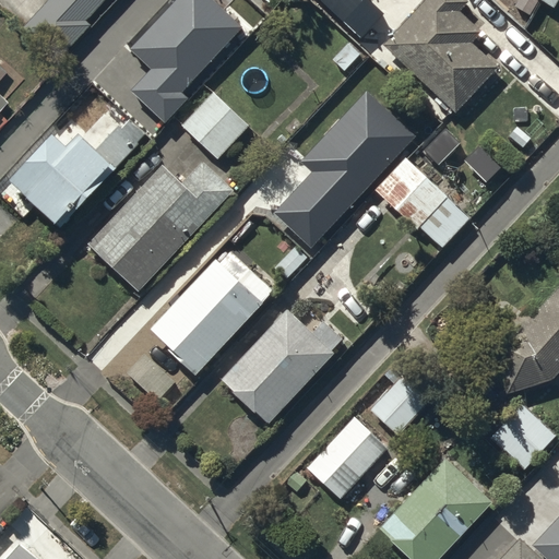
[(107,0),(52,0),(30,25),(63,56),(93,24),(88,21),(107,0)]
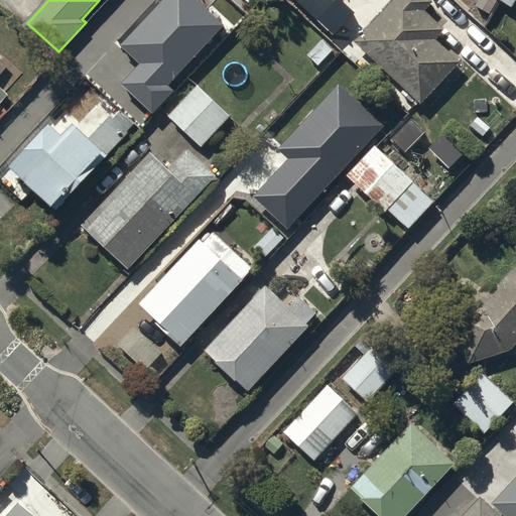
[(433,2),(431,0),(392,0),(354,41),(420,104),(460,62),(435,39),(444,29),(424,11),(433,2)]
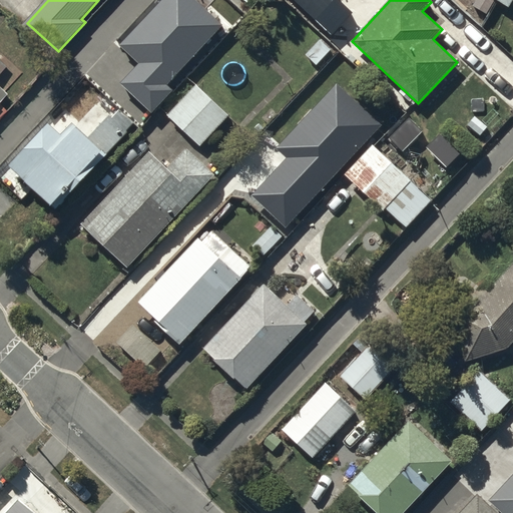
[(495,1),(494,0),(476,0),(474,6),(487,14),(495,1)]
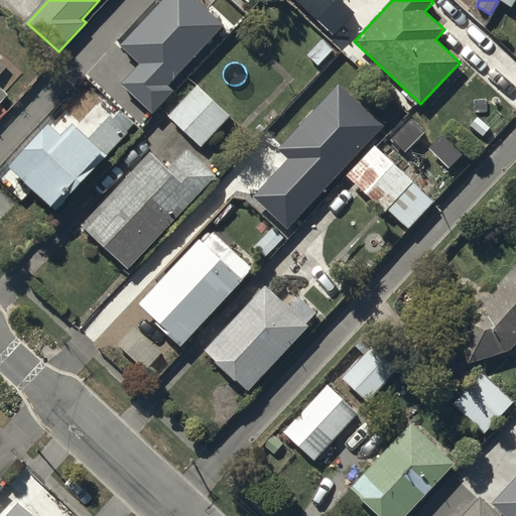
[(333,49),(323,40),(308,55),(318,65),(333,49)]
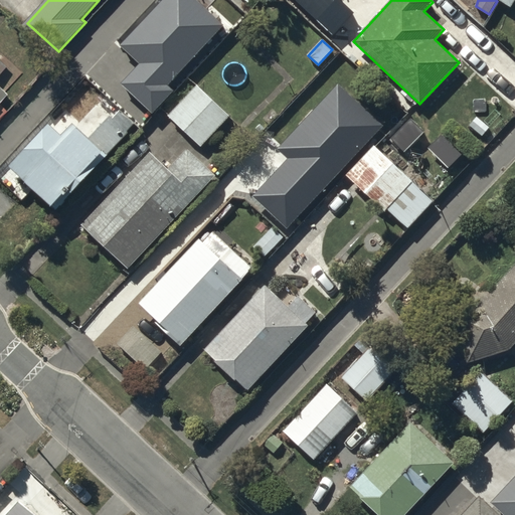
[(384,126),(339,83),(278,149),(290,160),(255,197),(288,227),(384,126)]
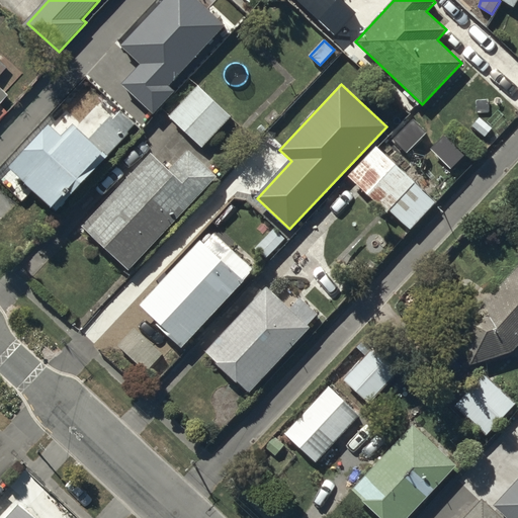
[(232,116),(198,86),(170,116),(203,147),(232,116)]
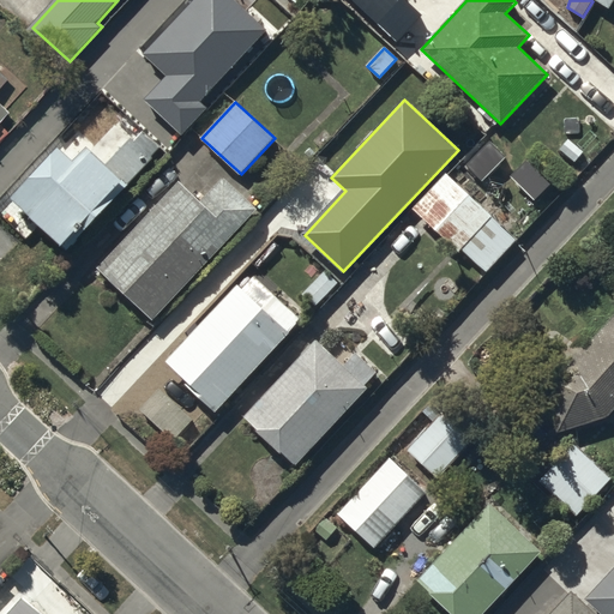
[(128,185),(88,149),(76,162),(59,148),(11,199),(68,252),(128,185)]
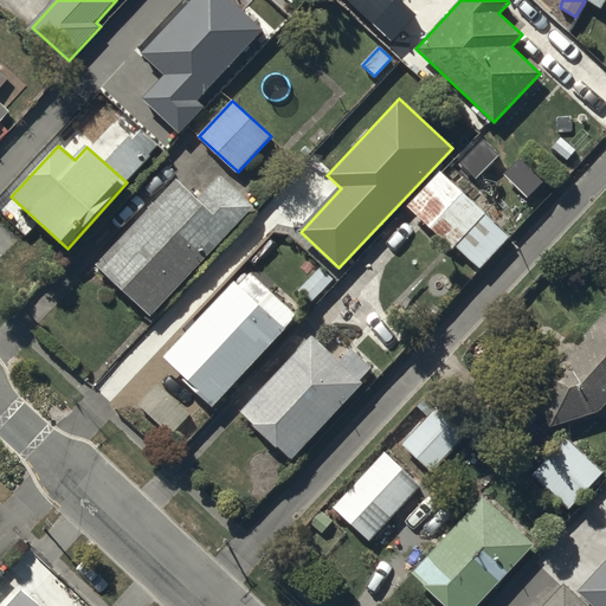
[(510,237),(443,174),(411,210),(455,250),(457,247),(479,269),(510,237)]
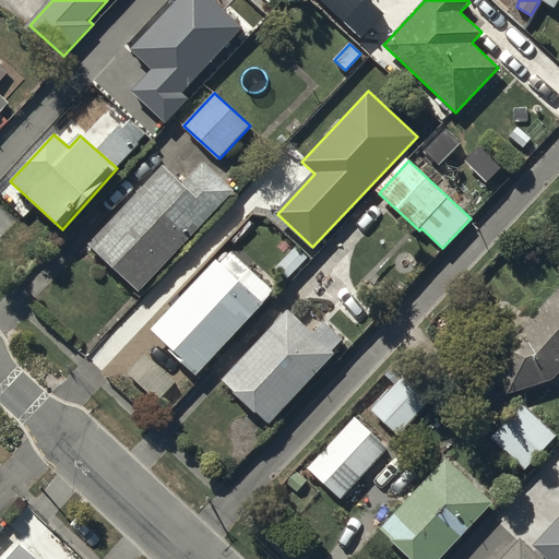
[(234,191),(204,164),(185,185),(164,164),(88,244),(140,292),(234,191)]
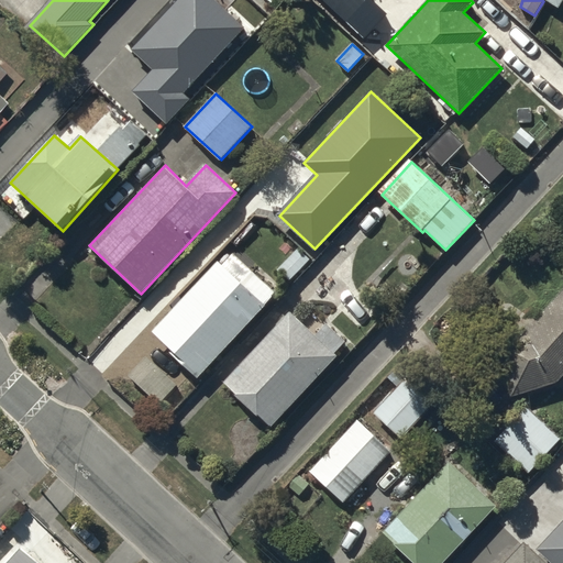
[(310,260),(298,249),(279,269),(291,282),(310,260)]
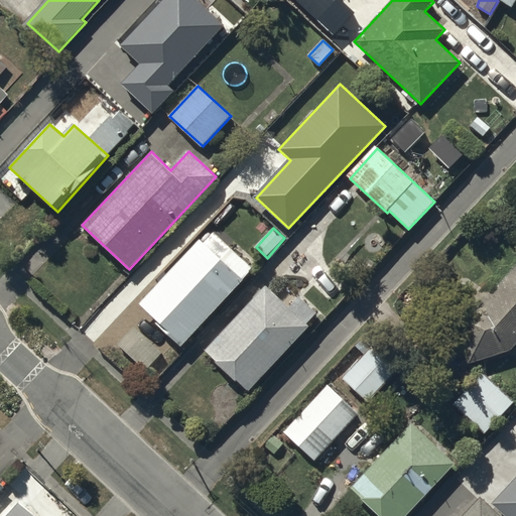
[(253,268),(231,248),(221,258),(201,239),(139,303),(181,343),(253,268)]
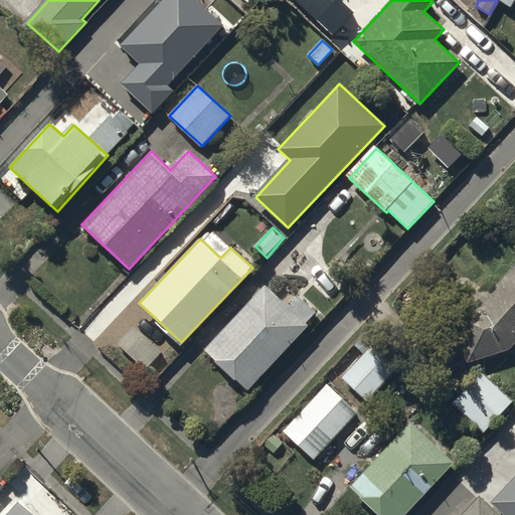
[(514,344),(514,267),(482,304),(457,311),(470,361),(510,351),(514,344)]
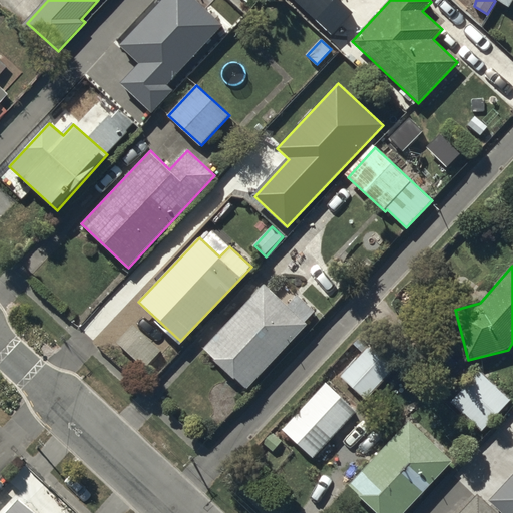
[(317,316),(296,296),(289,304),(267,283),(204,350),(248,389),(317,316)]
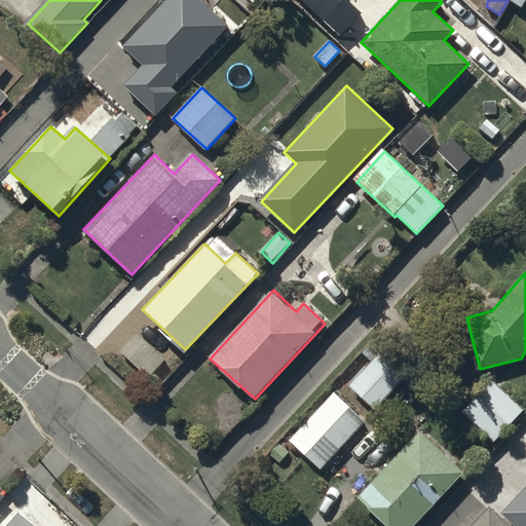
[(165,359),(137,333),(120,350),(149,377),(165,359)]
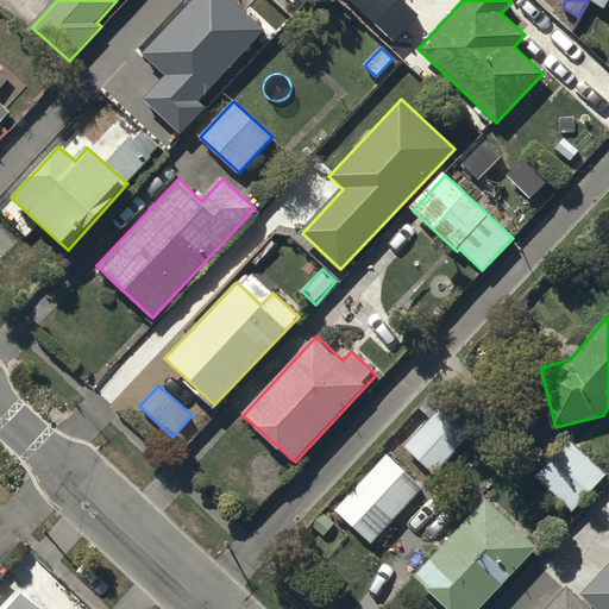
[(469,435),(441,409),(406,447),(434,473),(469,435)]
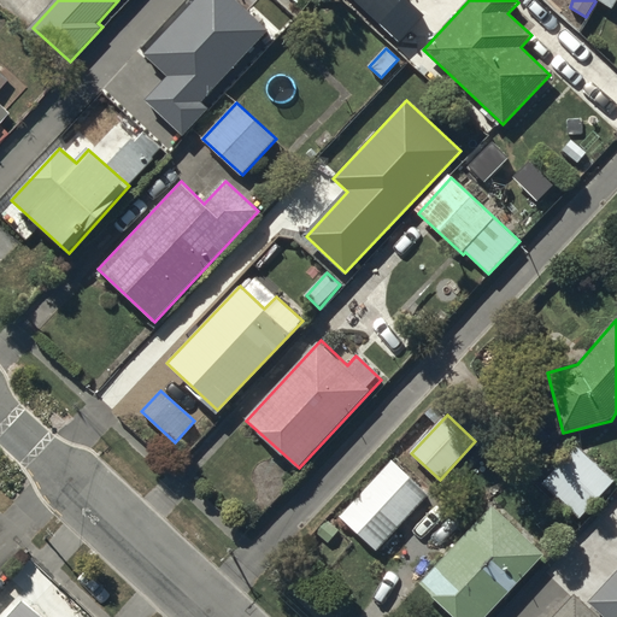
[(615,482),(577,447),(542,485),(581,519),(615,482)]
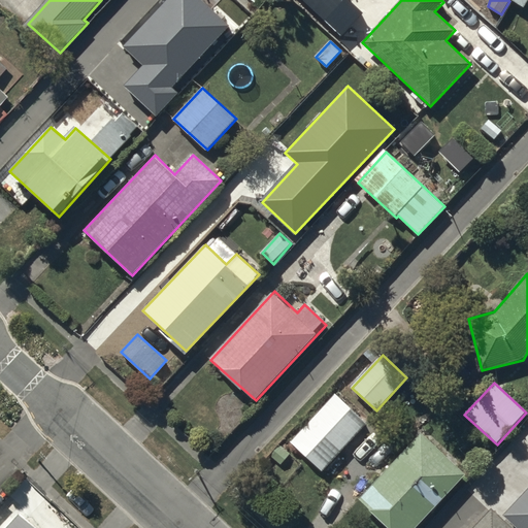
[(366,425),(335,396),(292,442),(323,471),(366,425)]
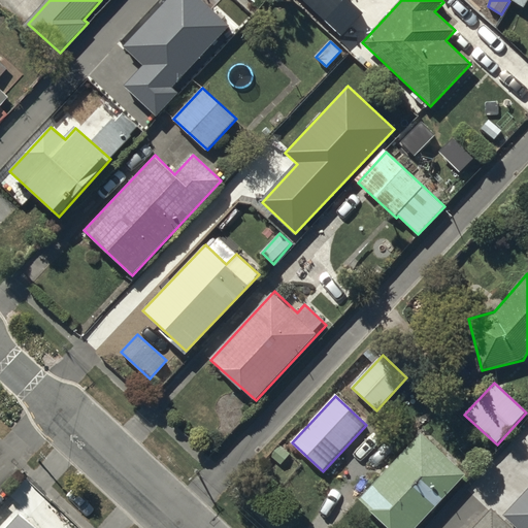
[(377,441),(368,433),(357,444),(366,454),(377,441)]
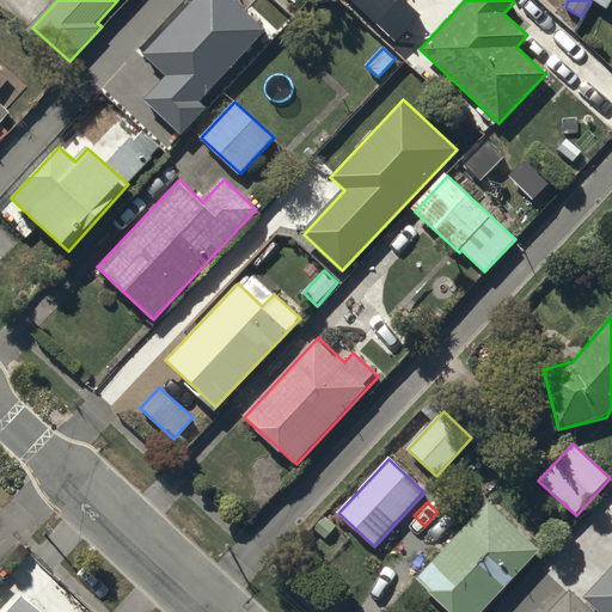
[(483,611),(540,551),(489,503),(417,580),(451,611),(483,611)]
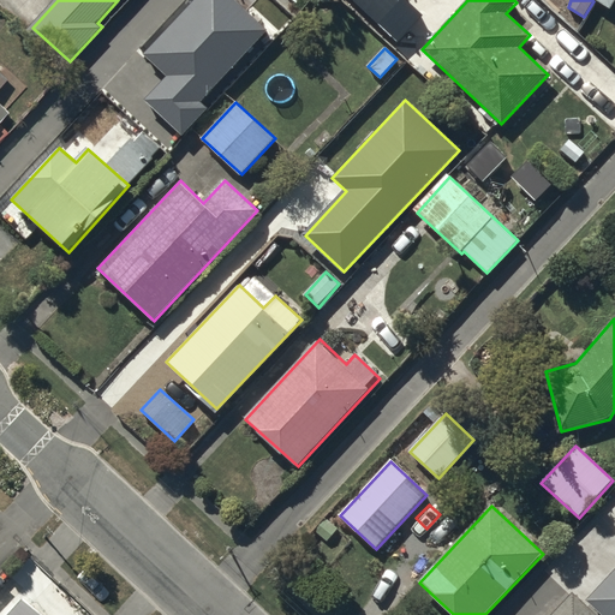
[(338,530),(327,520),(316,531),(327,541),(338,530)]
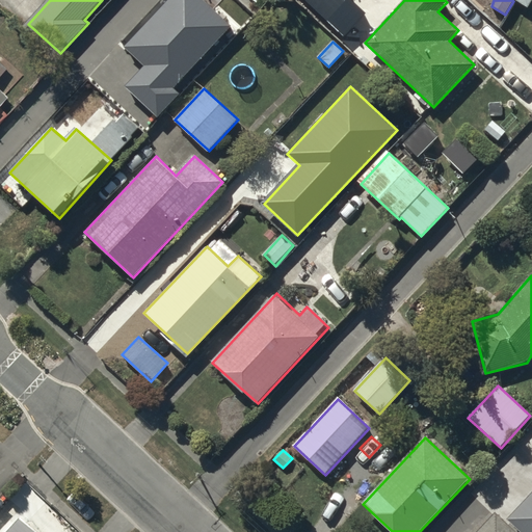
[(531,531),(531,495),(508,520),(522,531),(531,531)]
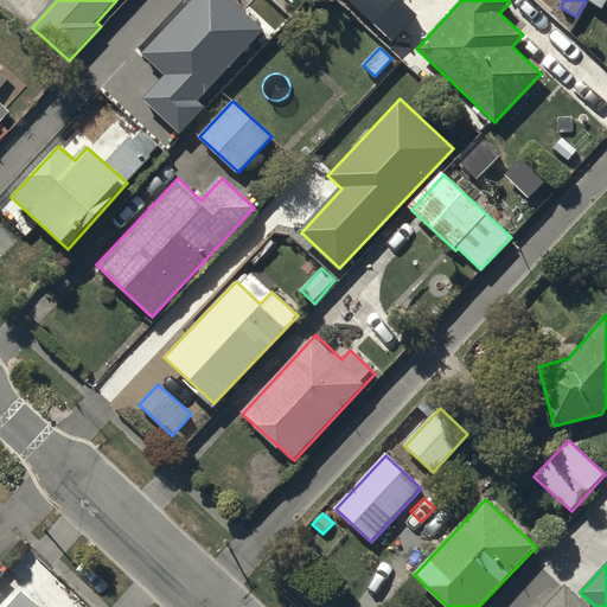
[(587,606),(566,587),(545,606),(587,606)]
